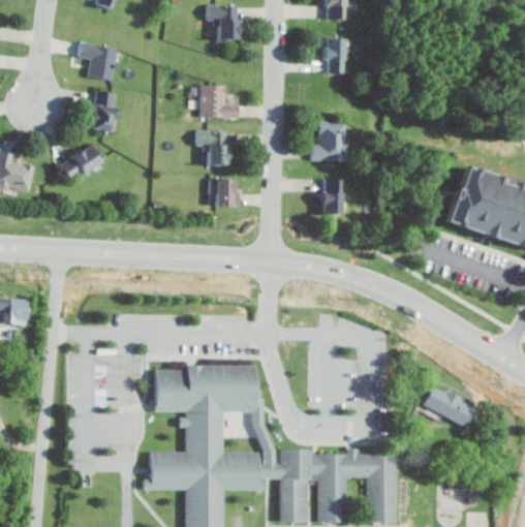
[(111,12),(116,0),(96,0),(94,5),(111,12)]
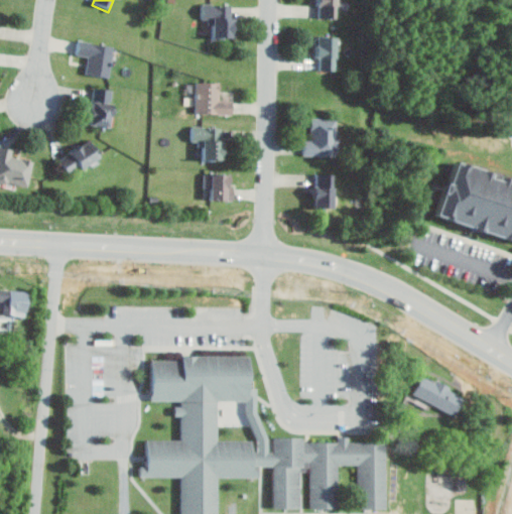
[(337,0),(317,0),(317,21),(337,22),(337,0)]
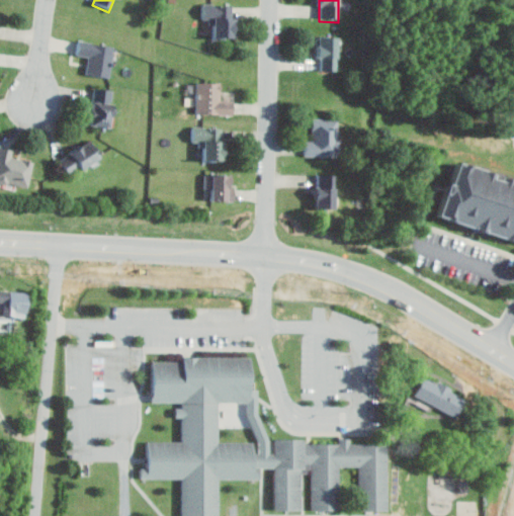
[(235,43),(236,8),(201,7),(201,22),(213,23),(212,41),(235,43)]
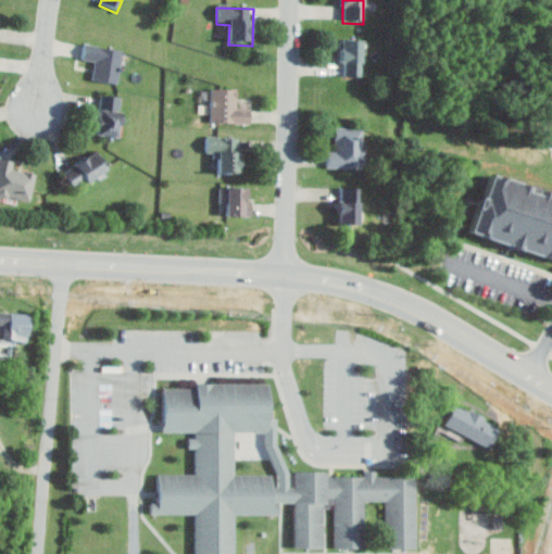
[(363,80),(363,42),(342,42),(342,80),(363,80)]
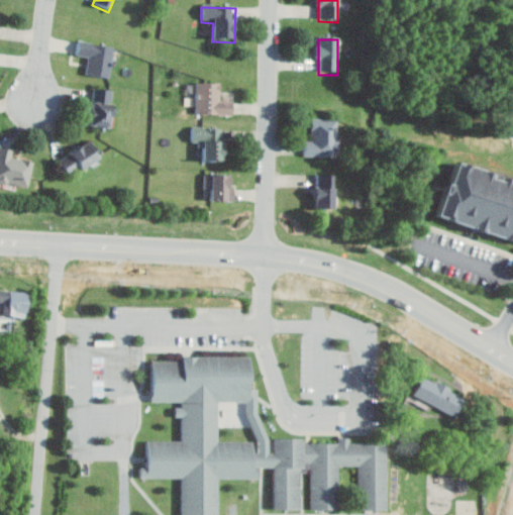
[(108,79),(113,47),(78,42),(75,57),(88,59),(86,76),(108,79)]
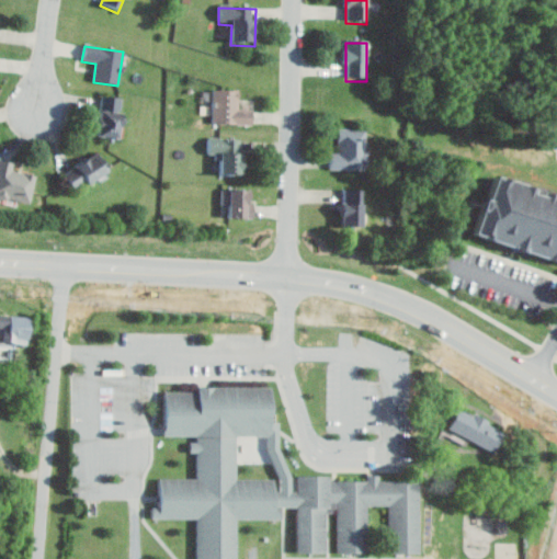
[(238,91),(213,91),(213,126),(252,126),(252,111),(238,111),(238,91)]
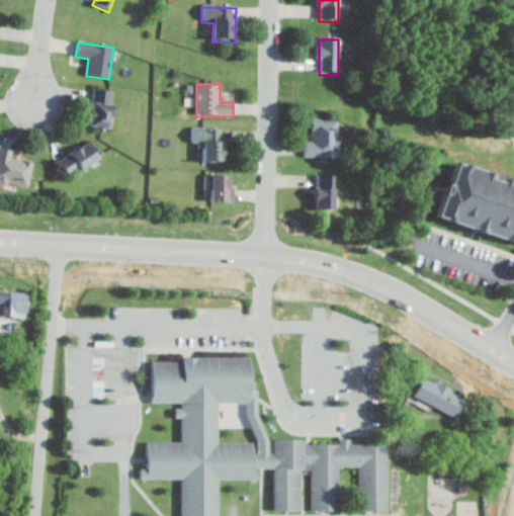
[(92,127),(111,127),(111,90),(92,90),(92,127)]
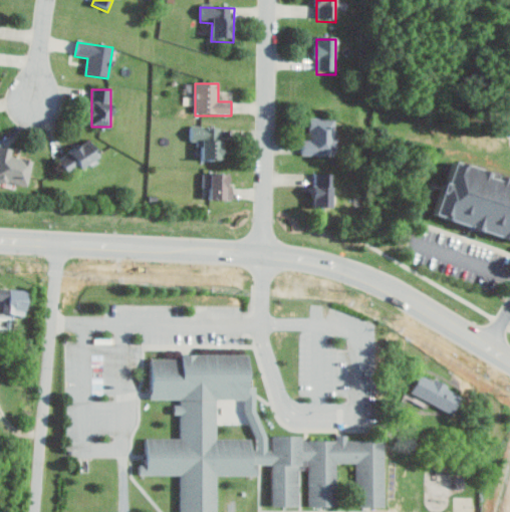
[(335,119),(309,119),(309,142),(300,142),(300,157),(335,157),(335,119)]
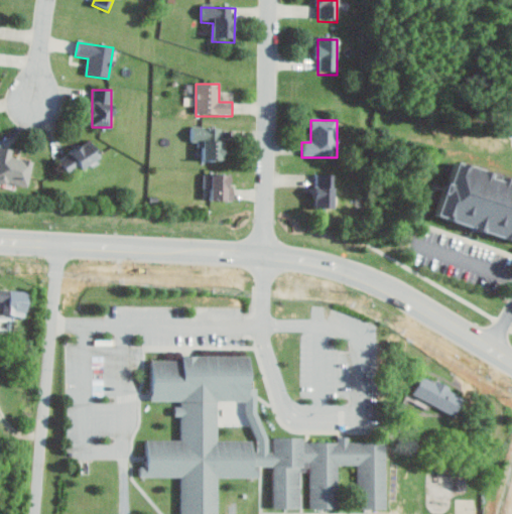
[(223,161),(223,128),(190,128),(190,143),(202,143),(202,161),(223,161)]
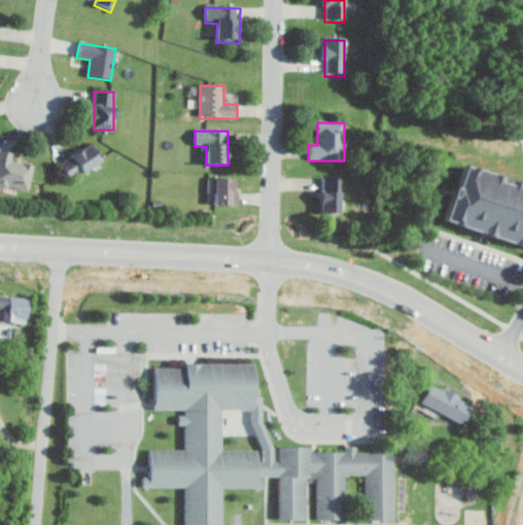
[(59,164),(68,181),(102,162),(93,144),(59,164)]
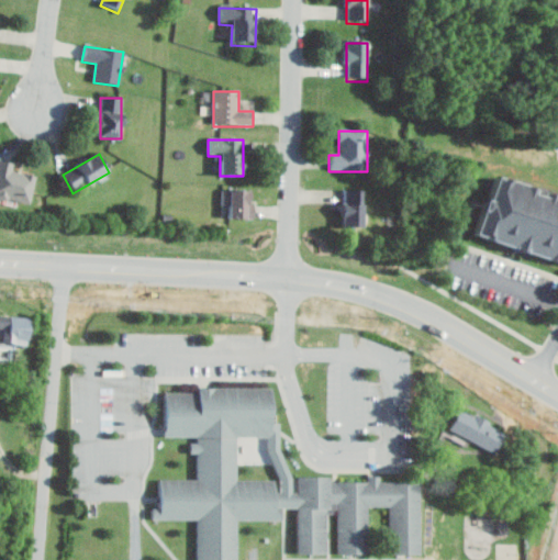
[(12,172),(13,164),(0,160),(0,200),(29,206),(35,177),(12,172)]
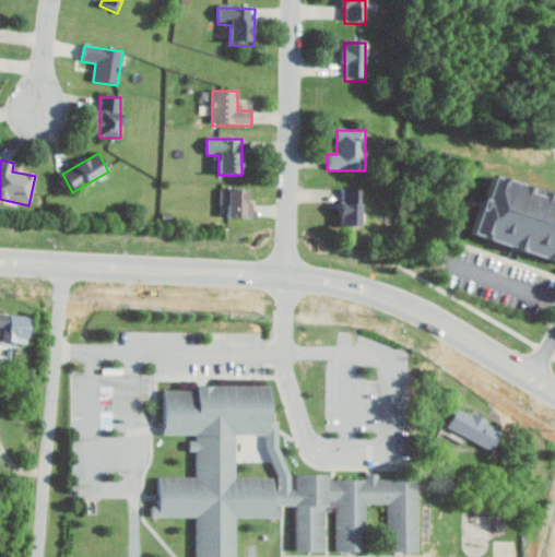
[(554,194),(494,173),(473,232),(554,261),(554,194)]
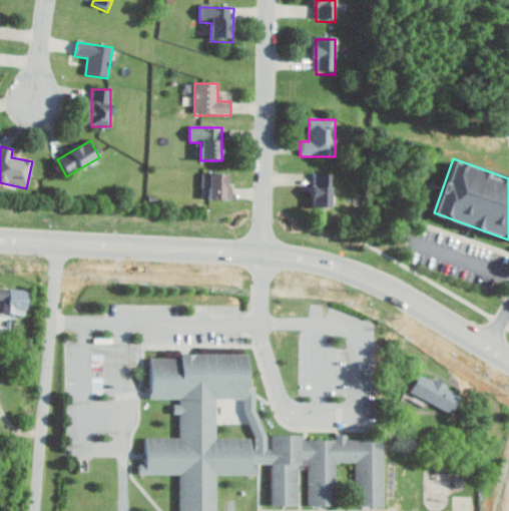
[(230,173),(209,173),(209,200),(230,200),(230,173)]
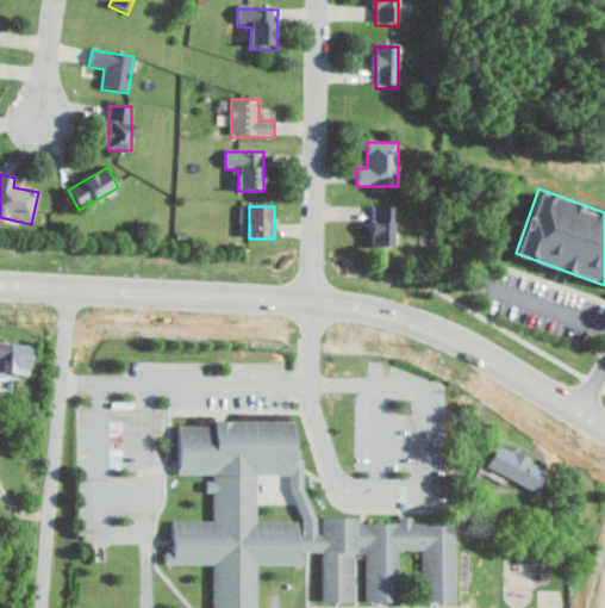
[(393,247),(393,206),(373,206),(373,247),(393,247)]
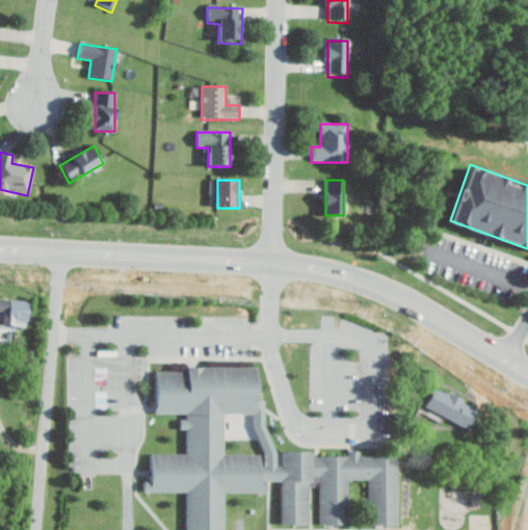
[(0,326),(21,327),(22,300),(0,299),(0,326)]
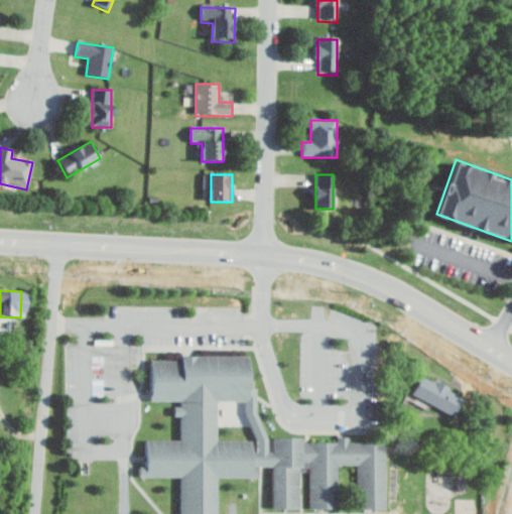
[(406,399),(450,414),(458,393),(414,378),(406,399)]
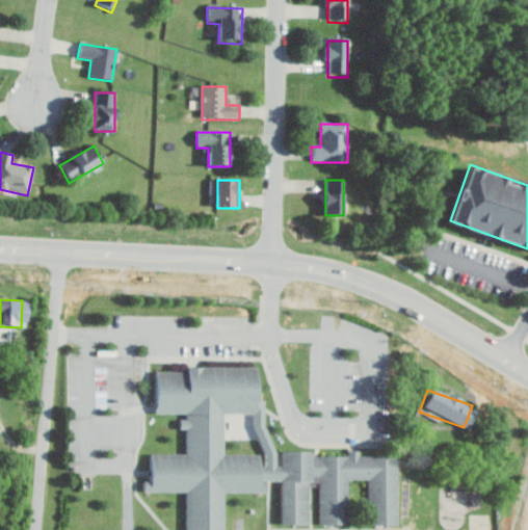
[(282,453),(314,453),(314,457),(347,457),(347,452),(361,452),(361,456),(399,456),(399,527),(368,528),(368,482),(349,482),(349,526),(321,526),(321,482),(308,482),(309,526),(282,526),(282,453)]
